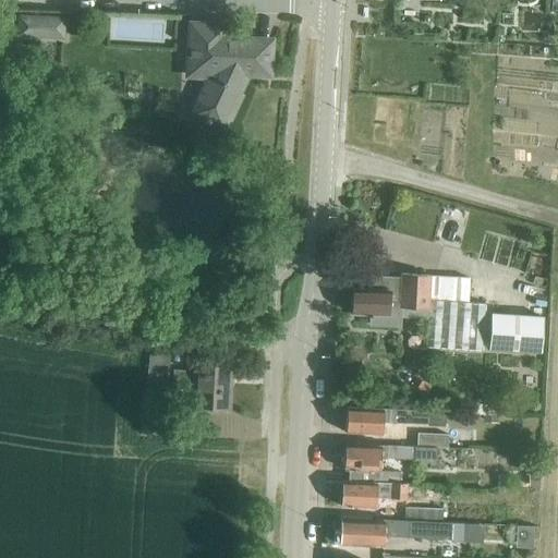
[(20,17),(19,28),(27,29),(27,36),(62,37),(63,19),(20,17)]
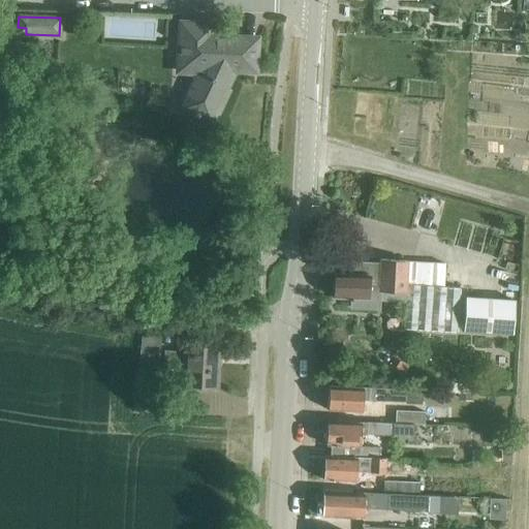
[(253,71),(254,40),(210,38),(211,26),(181,24),(179,56),(200,57),(199,73),(197,73),(181,110),(209,123),(213,114),(216,115),(226,93),(224,91),(228,82),(225,81),(225,70),(253,71)]
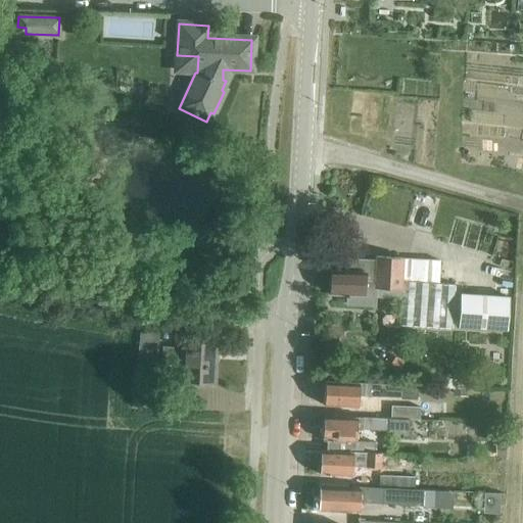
[(38,49),(70,63),(76,53),(42,38),(38,49)]
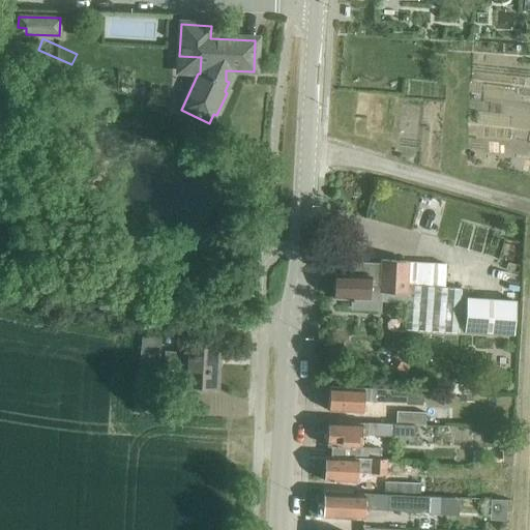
[(499,264),(518,266),(519,254),(500,253),(499,264)]
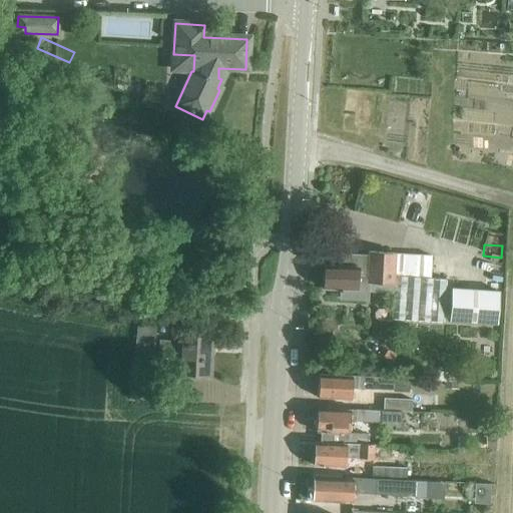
[(369,283),(375,284),(374,293),(392,294),(391,319),(443,322),(446,279),(429,279),(431,257),(395,254),(370,252),(370,255),(341,254),(341,266),(325,266),(323,289),(339,290),(339,299),(368,300),(369,283)]
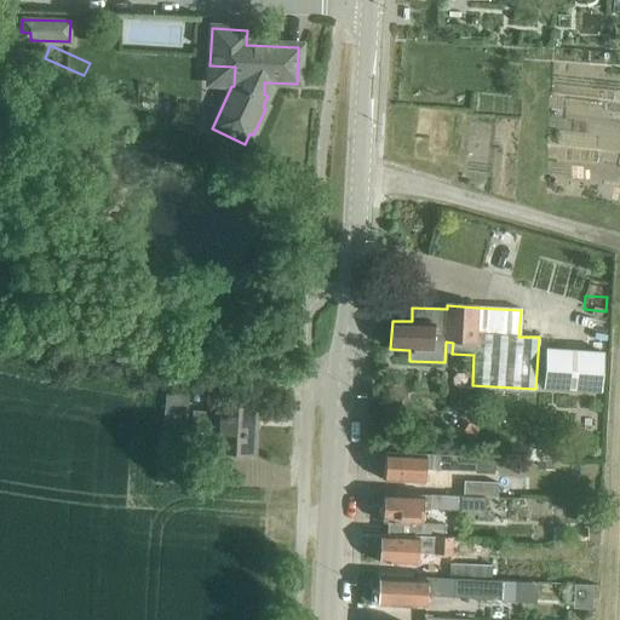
[(545,349),(543,388),(601,391),(603,352),(545,349)]
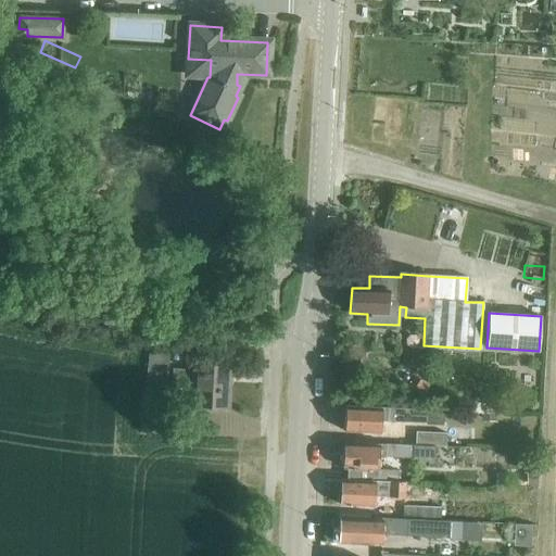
[(147,387),(166,389),(169,354),(150,352),(147,387)]
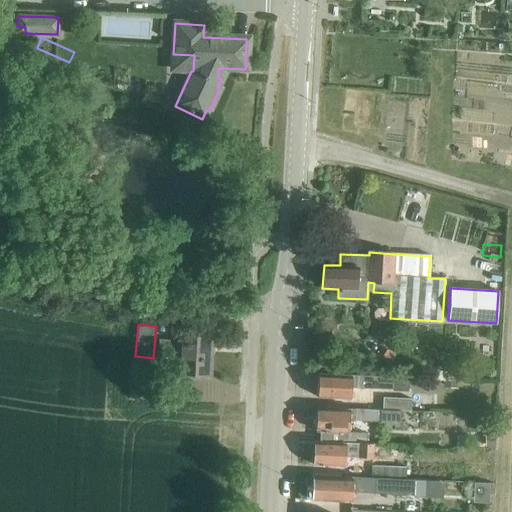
[(176,372),(209,374),(211,330),(179,327),(176,372)]
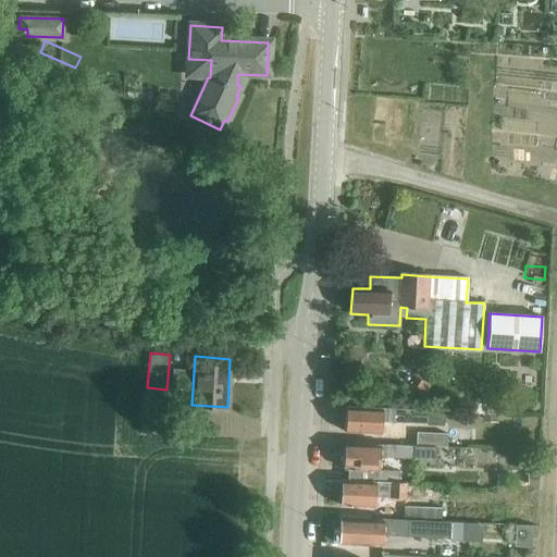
[(245,373),(259,375),(261,361),(247,359),(245,373)]
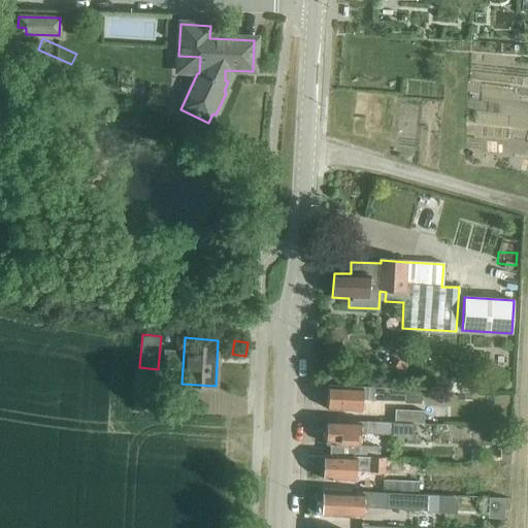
[(163,360),(175,361),(176,351),(164,350),(163,360)]
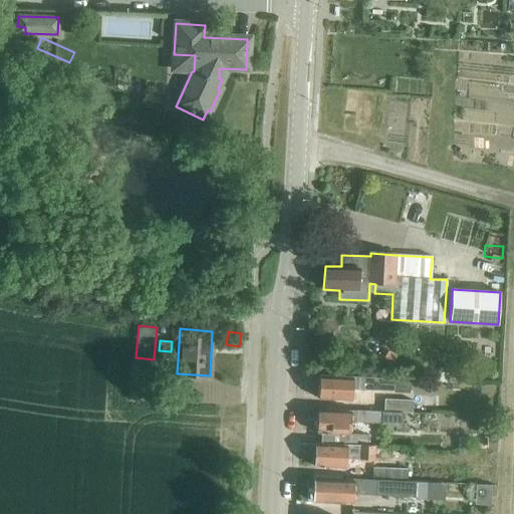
[(404,378),(373,376),(319,374),(318,399),(351,400),(352,389),(404,392),(404,378)]
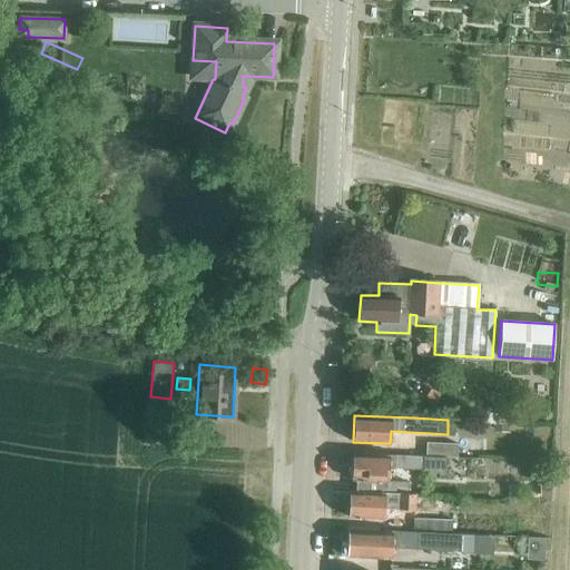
[(425,457),(457,458),(458,444),(426,443),(425,457)]
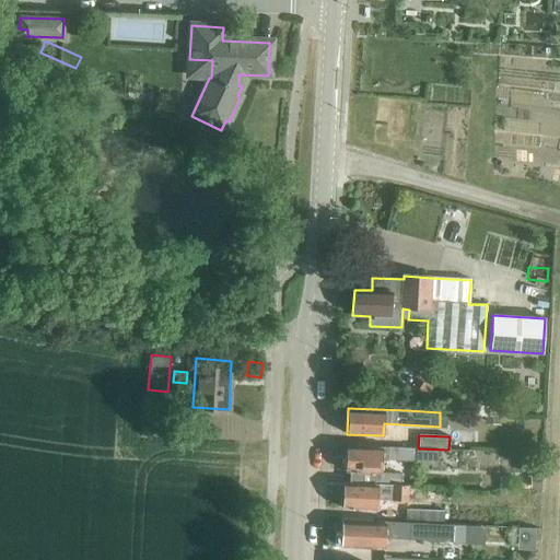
[(350,471),(349,482),(400,485),(401,474),(382,474),(382,459),(416,462),(416,448),(346,445),(345,471),(350,471)]
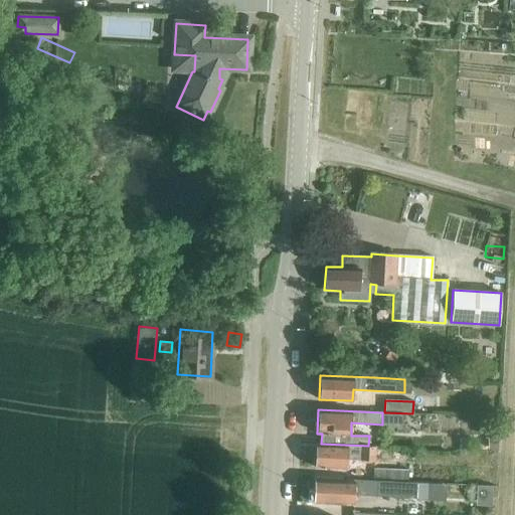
[(374,461),(375,447),(368,446),(321,444),(317,444),(315,468),(346,469),(347,455),(359,456),(359,460),(374,461)]
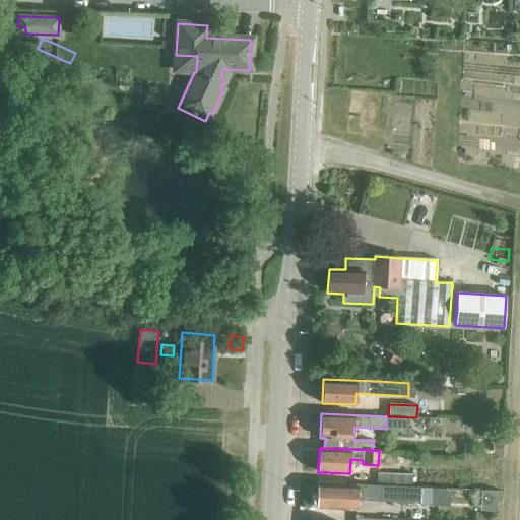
[(377,473),(377,485),(400,486),(401,486),(412,486),(412,474),(377,473)]
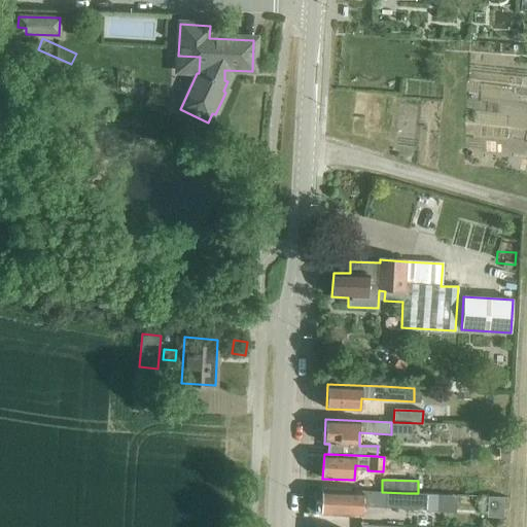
[(406,493),(382,492),(370,491),(354,491),(322,490),(321,514),(361,516),(362,507),(406,510),(407,493),(406,493)]
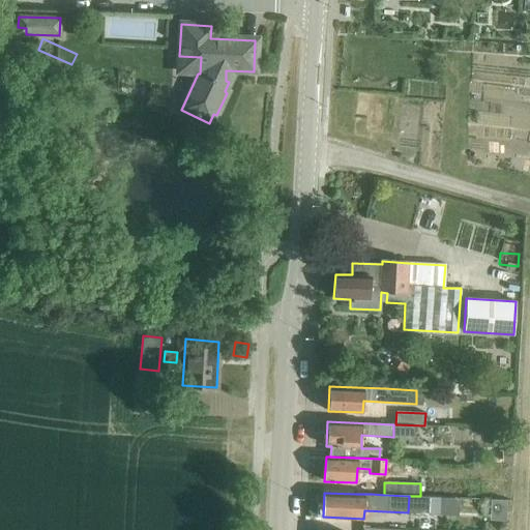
[(409,496),(408,512),(419,513),(420,496),(409,496)]
